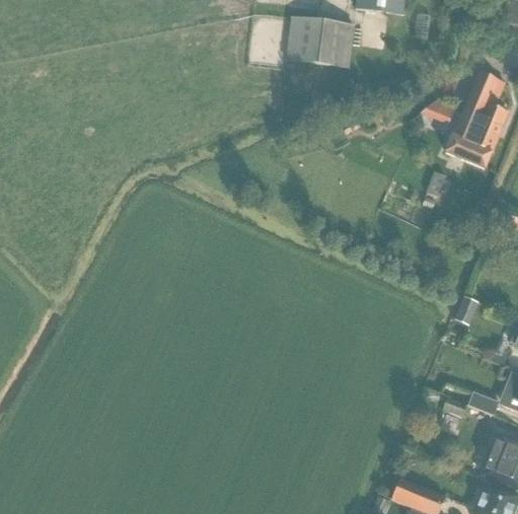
[(356,0),(355,7),(403,13),(404,0),(356,0)]
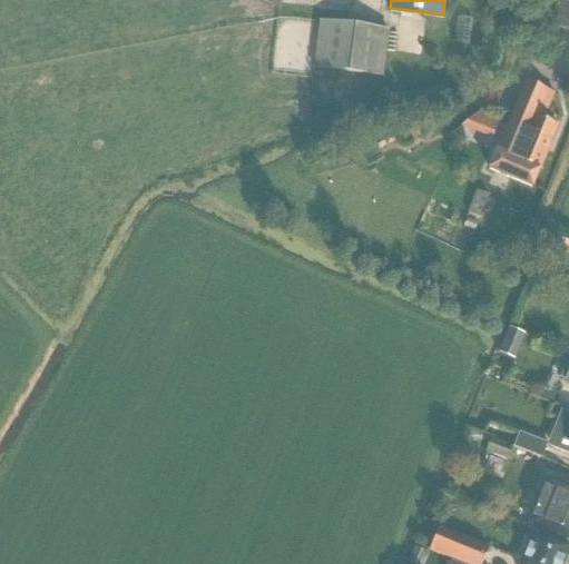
[(561,25),(566,0),(550,0),(547,22),(561,25)]
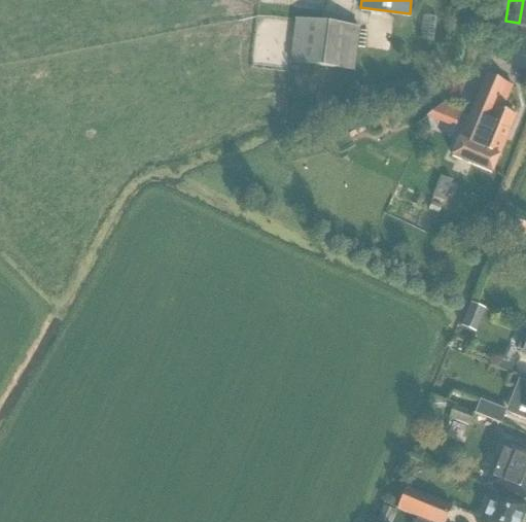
[(436,32),(436,7),(424,7),(423,32),(436,32)]
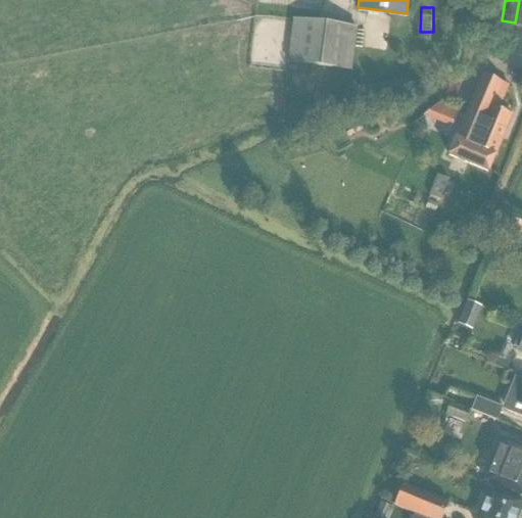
[(357,25),(293,16),(288,58),(351,66),(357,25)]
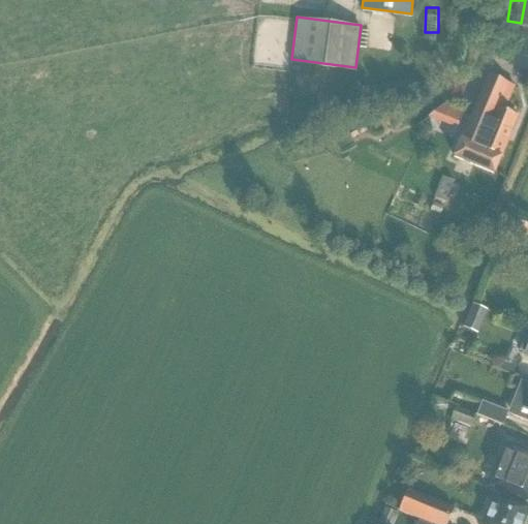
[(515,84),(489,72),(455,154),(494,171),(518,114),(504,108),(515,84)]
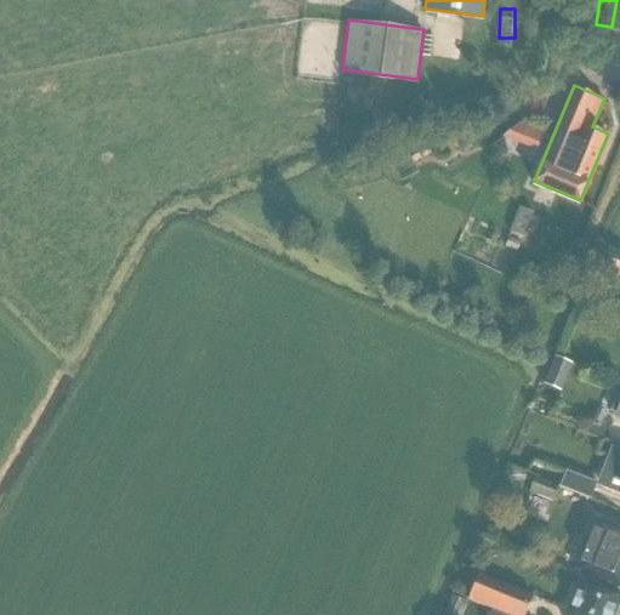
[(527,120),(518,138),(536,147),(545,129),(527,120)]
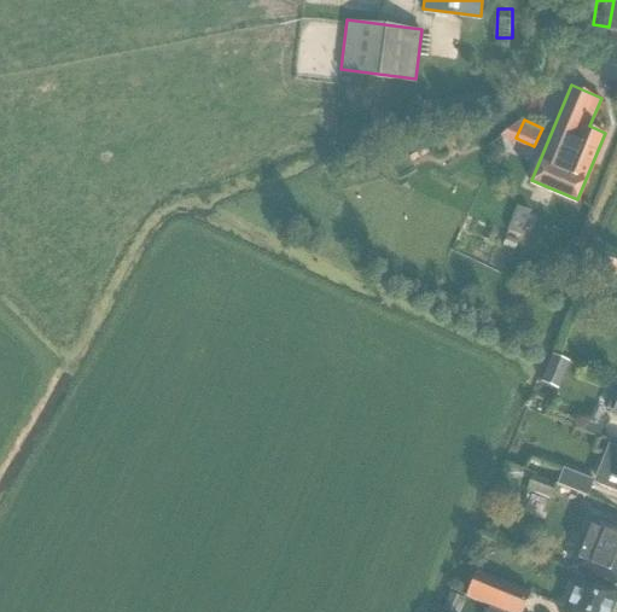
[(421,134),(405,143),(413,159),(430,151),(421,134)]
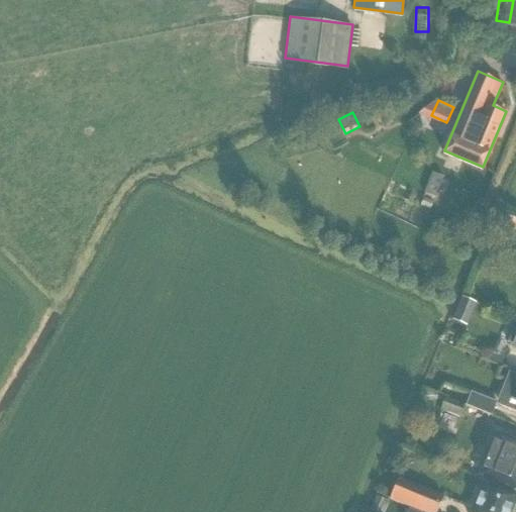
[(444,174),(433,170),(425,190),(435,195),(444,174)]
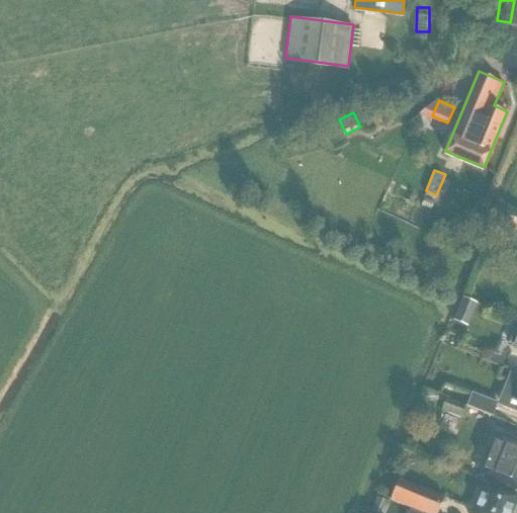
[(389,184),(382,199),(424,217),(430,201),(389,184)]
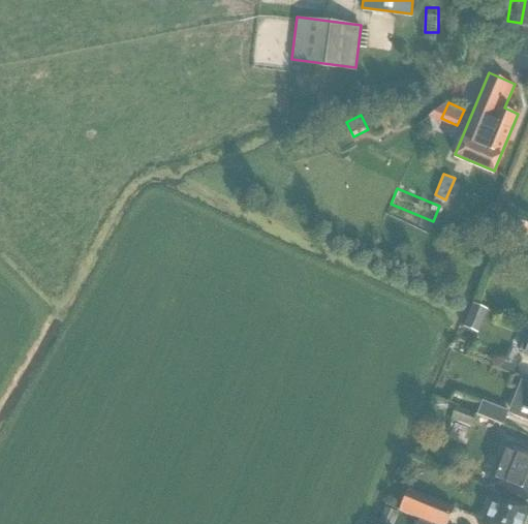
[(527,221),(519,217),(513,233),(526,238),(527,234),(527,221)]
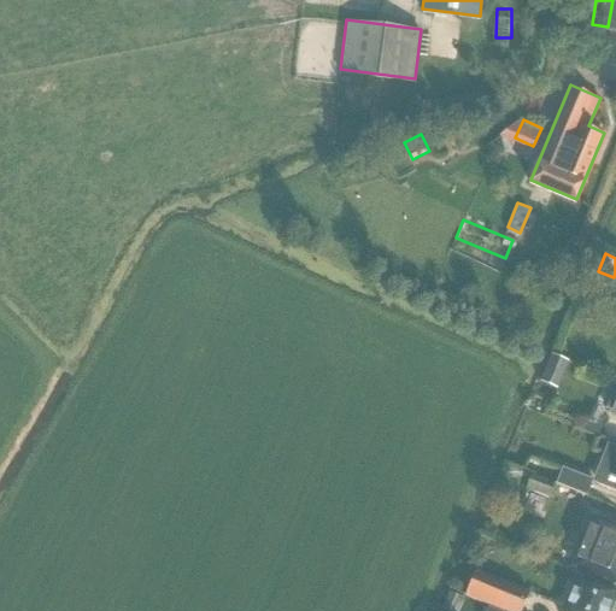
[(557,385),(568,358),(551,351),(540,377),(557,385)]
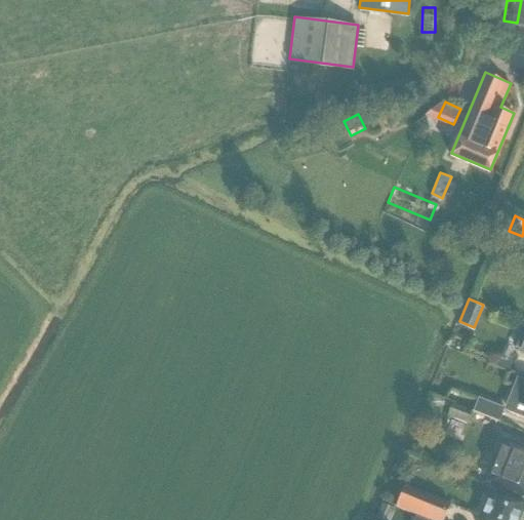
[(523,376),(510,408),(523,414),(523,376)]
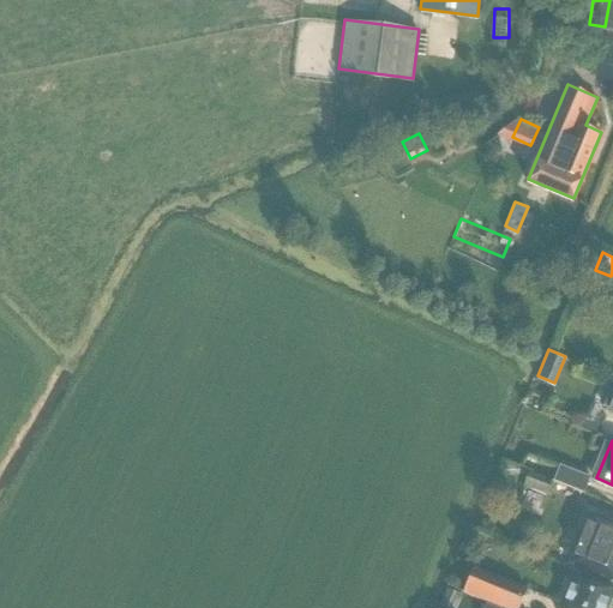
[(592,474),(560,462),(554,477),(584,491),(592,474)]
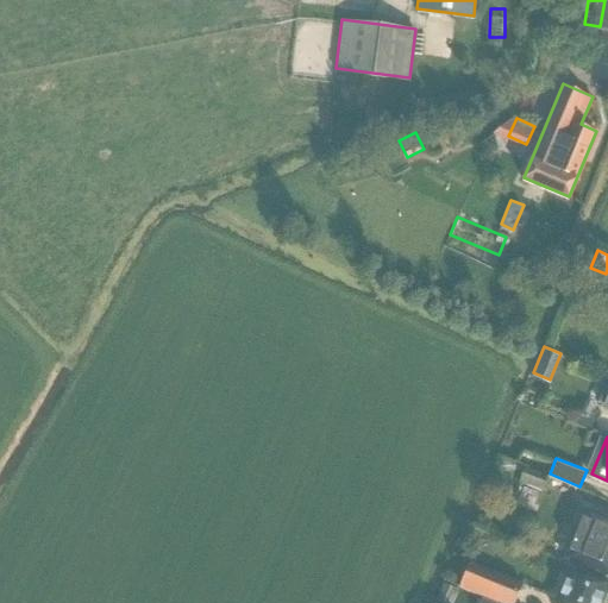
[(526,465),(520,479),(541,488),(547,473),(526,465)]
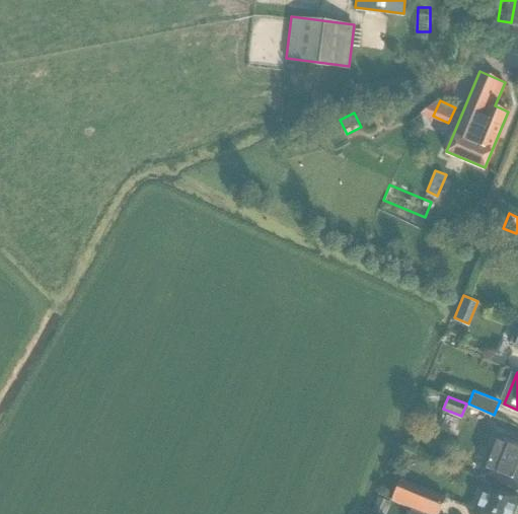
[(478,459),(501,468),(496,480),(517,489),(517,441),(513,439),(509,449),(486,440),(478,459)]
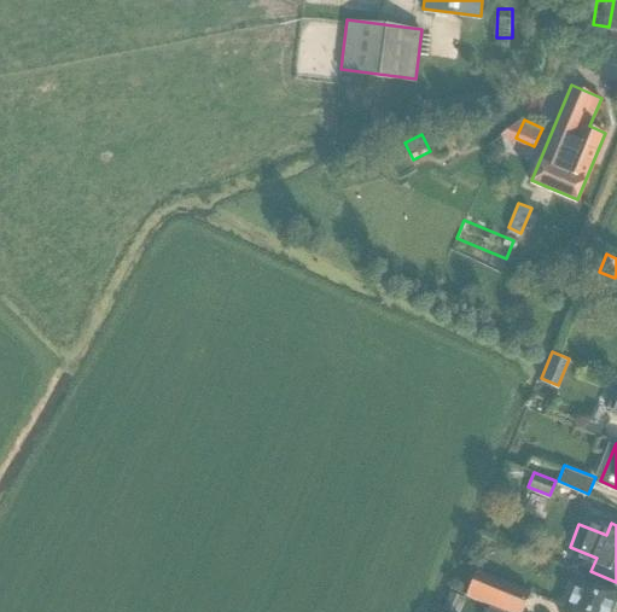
[(521,611),(530,590),(477,569),(467,593),(514,611),(521,611)]
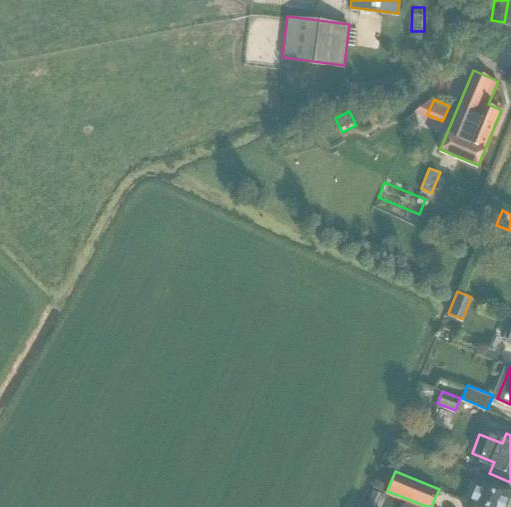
[(510,487),(479,475),(466,506),(505,506),(510,493),(510,487)]
